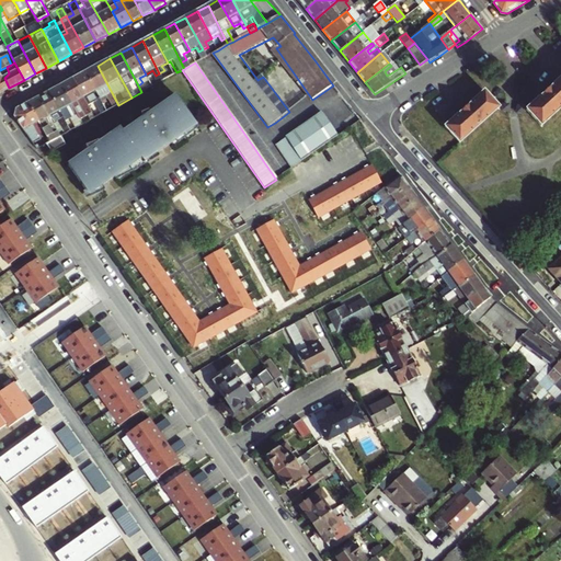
[(118,105),(98,66),(86,71),(106,111),(118,105)]
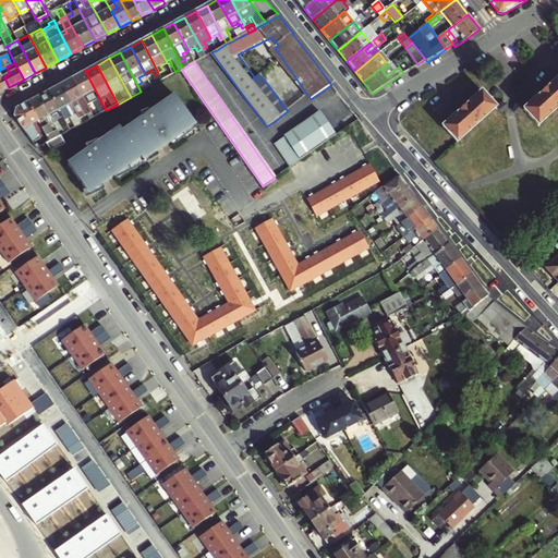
[(9,73),(7,67),(0,70),(0,92),(9,87),(4,77),(9,73)]
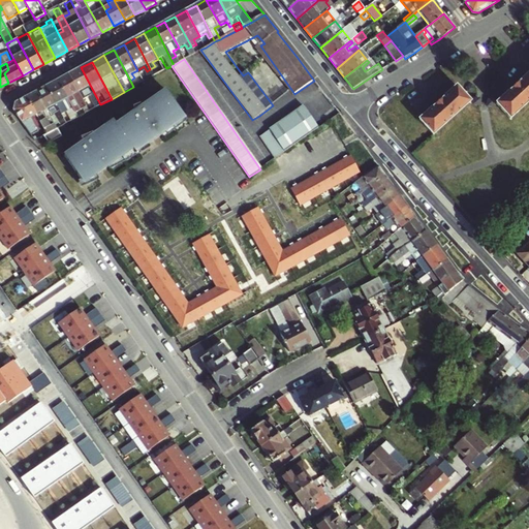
[(144,66),(137,70),(139,74),(147,71),(144,66)]
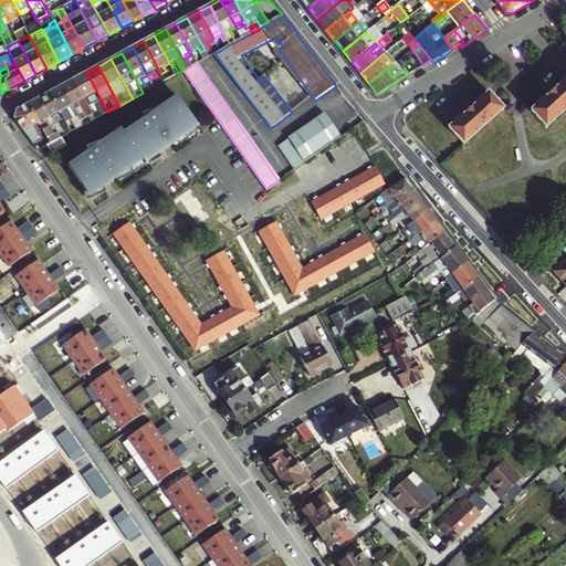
[(86,72),(74,79),(90,106),(96,103),(103,115),(107,112),(86,72)]
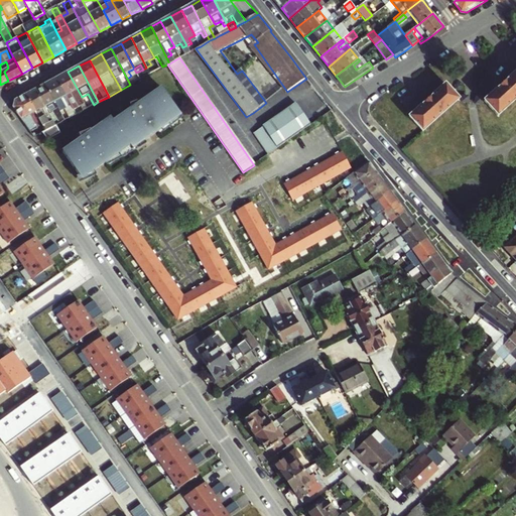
[(68,72),(56,78),(67,96),(72,93),(79,107),(85,103),(82,97),(68,72)]
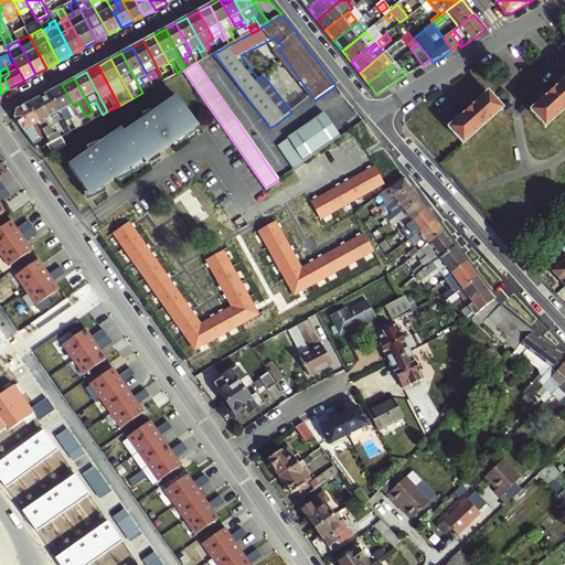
[(564,108),(564,80),(531,110),(546,127),(564,108)]
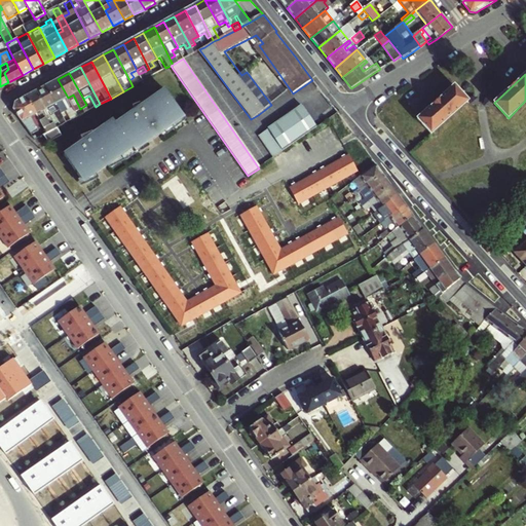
[(68,98),(58,79),(46,86),(55,104),(61,101),(69,115),(75,112),(68,98)]
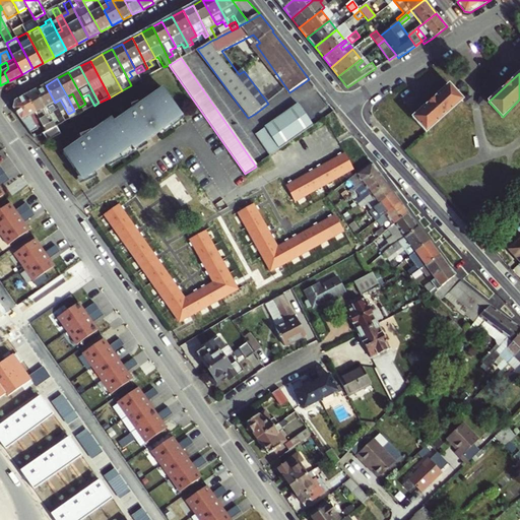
[(62,117),(55,103),(46,85),(36,90),(48,113),(53,110),(58,119),(62,117)]
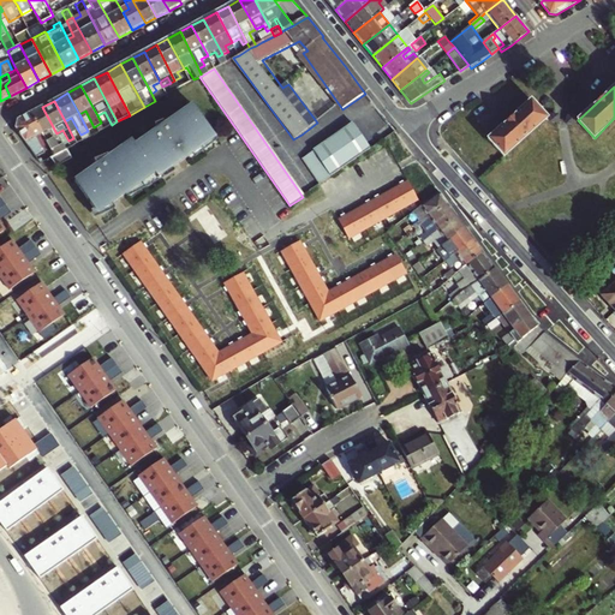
[(531,101),(489,139),(505,156),(547,118),(531,101)]
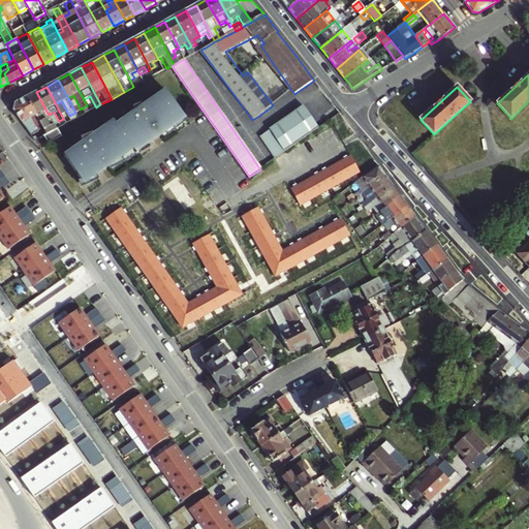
[(63,156),(83,184),(132,149),(135,153),(185,119),(165,91),(154,99),(153,98),(150,100),(132,106),(134,112),(131,113),(116,124),(113,120),(100,128),(97,130),(80,137),(83,143),(80,145),(63,156)]
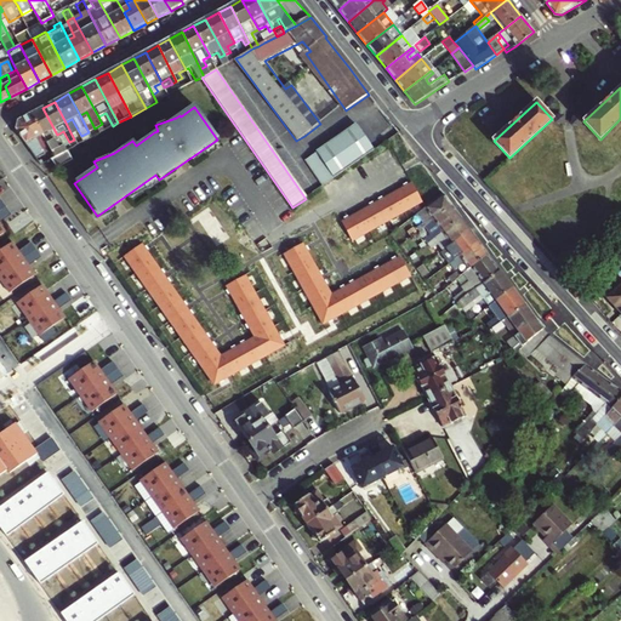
[(57,135),(43,108),(32,114),(55,158),(67,152),(63,146),(60,147),(56,140),(60,138),(57,135)]
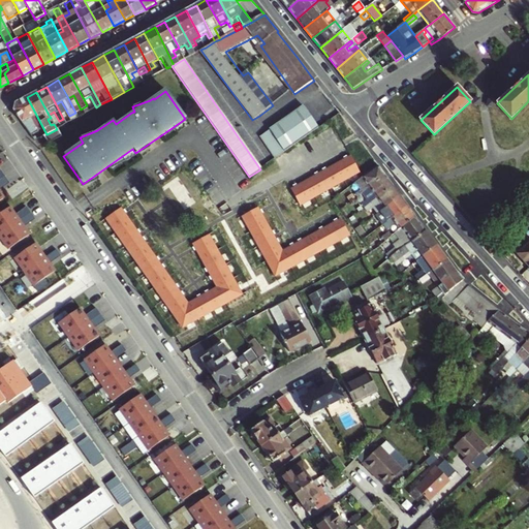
[(75,113),(81,110),(73,95),(68,98),(75,113)]
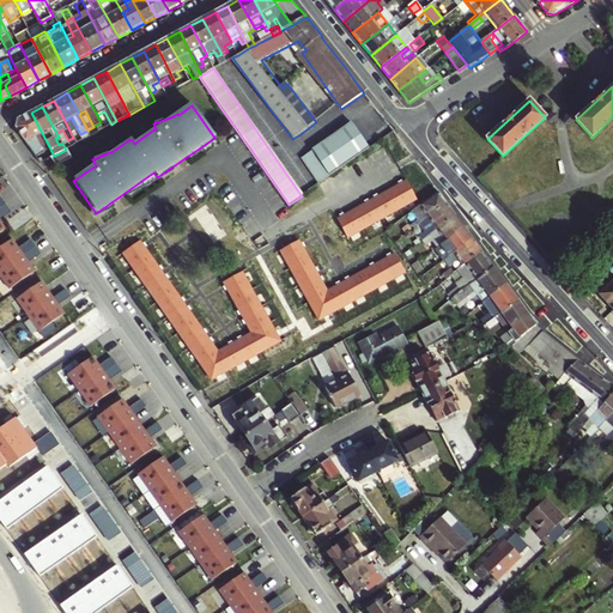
[(54,156),(31,113),(18,120),(16,128),(41,163),(52,157),(54,156)]
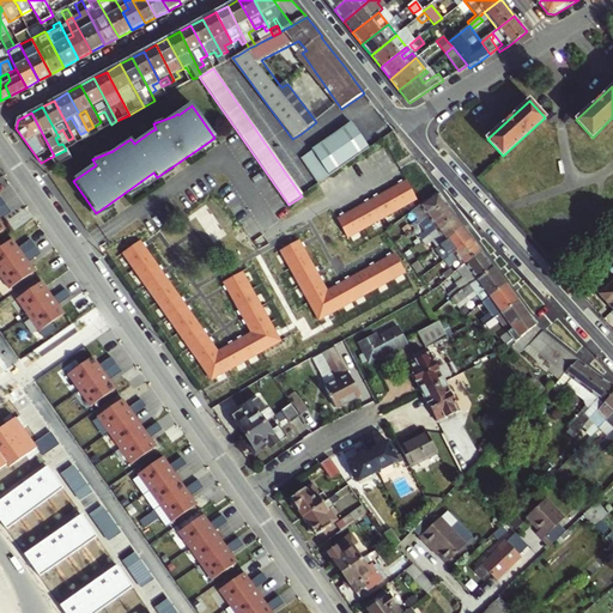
[(571,123),(572,122),(574,121),(574,120),(574,119),(574,117),(574,116),(572,115),(570,114),(569,114),(568,114),(566,115),(565,116),(565,117),(564,119),(565,120),(565,121),(566,122),(568,123),(569,123),(570,123),(571,123)]
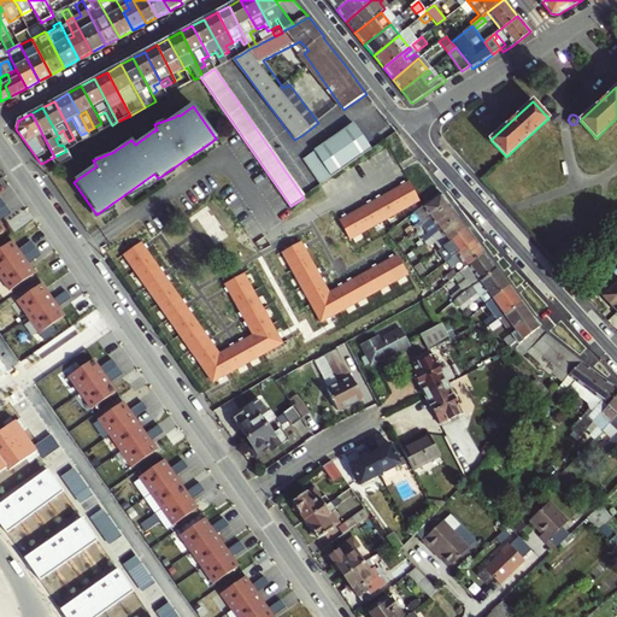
[(354,124),(315,152),(333,177),(372,151),(354,124)]
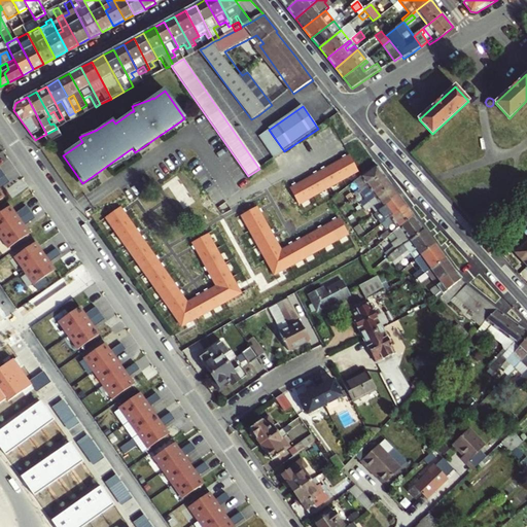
[(69,115),(63,118),(66,124),(77,117),(75,112),(69,115)]
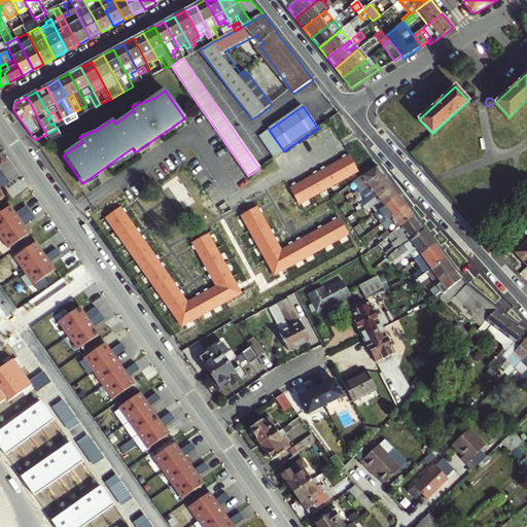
[(63,118),(59,120),(54,124),(57,129),(57,128),(66,124),(63,118)]
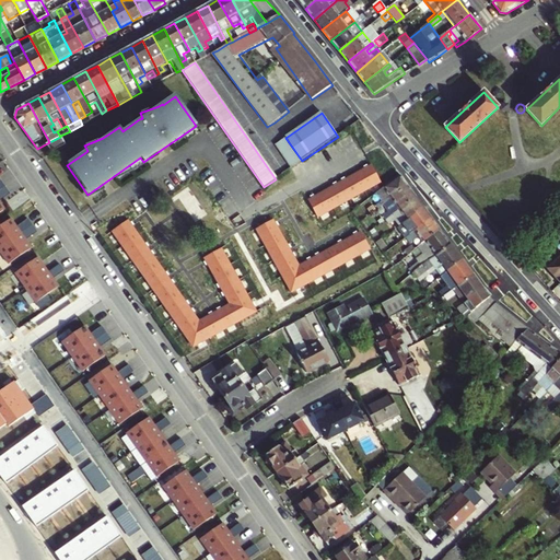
[(47,143),(50,152),(66,144),(60,136),(60,137),(49,142),(47,143)]
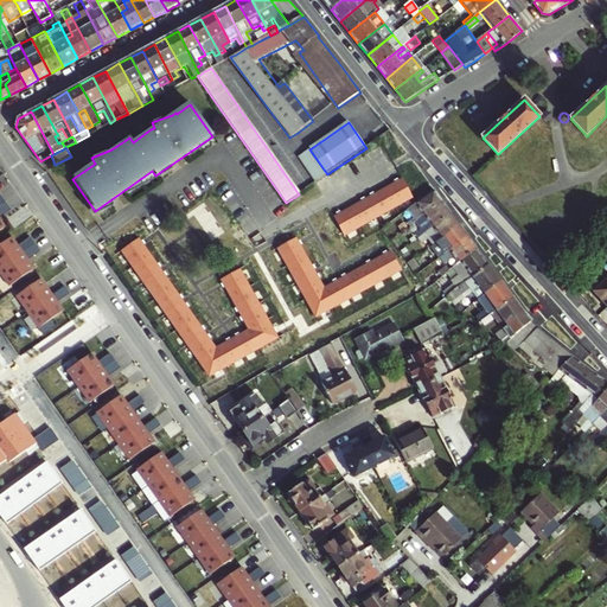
[(327,174),(310,149),(299,157),(317,183),(327,174)]
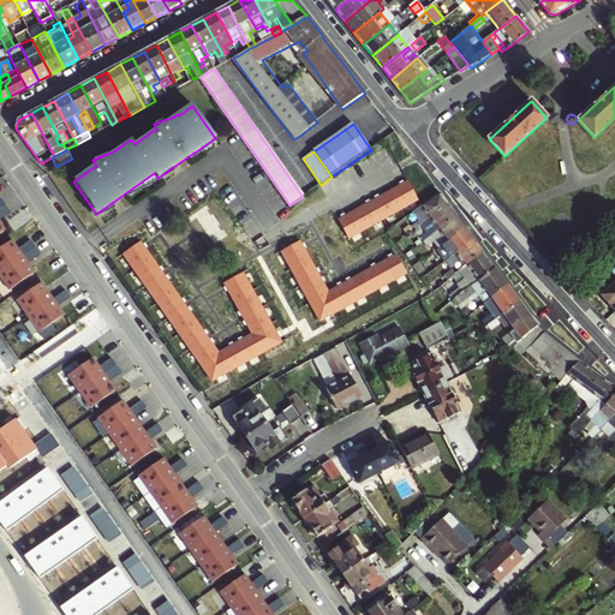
[(408,183),(390,192),(400,210),(418,199),(408,183)]
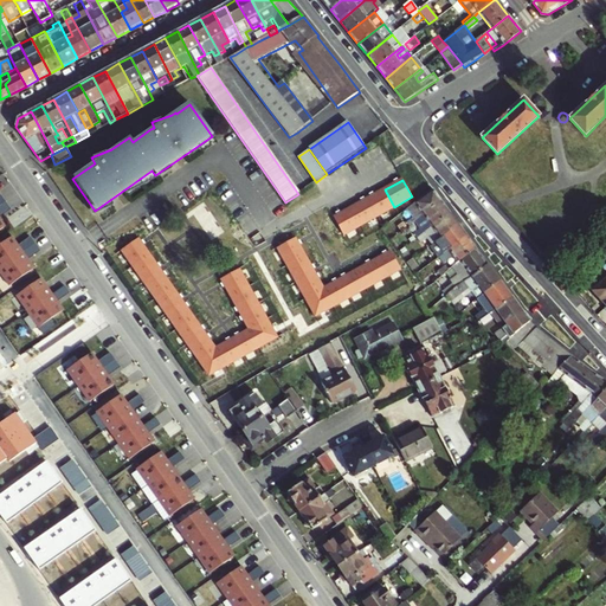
[(385,189),(368,198),(378,216),(394,207),(385,189)]
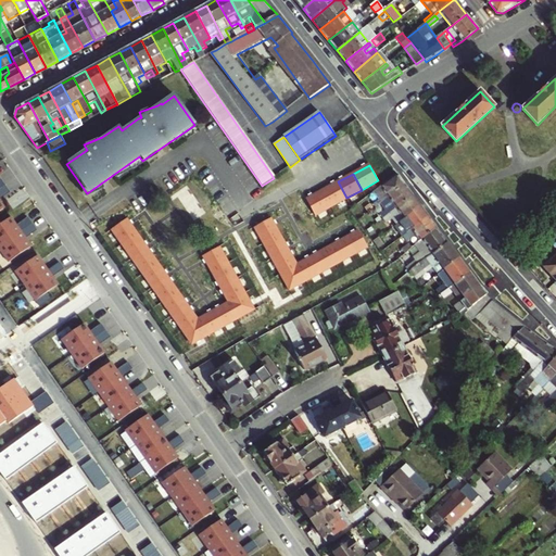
[(377,207),(382,203),(406,186),(397,175),(374,192),(380,201),(376,205),(377,207)]
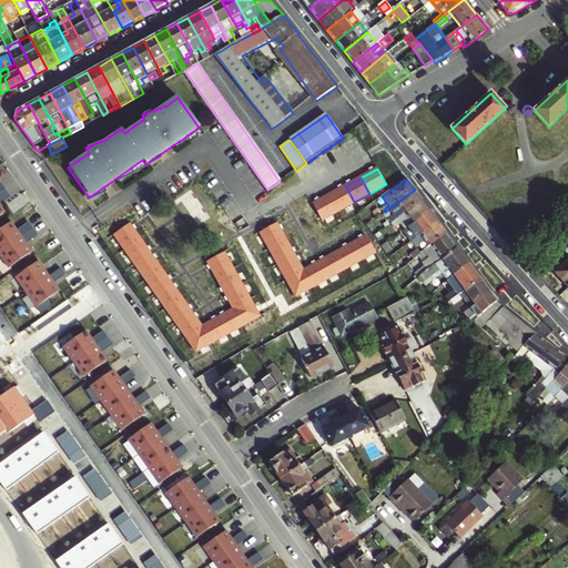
[(0,213),(6,211),(0,203),(0,201),(11,194),(2,182),(0,183),(0,213)]
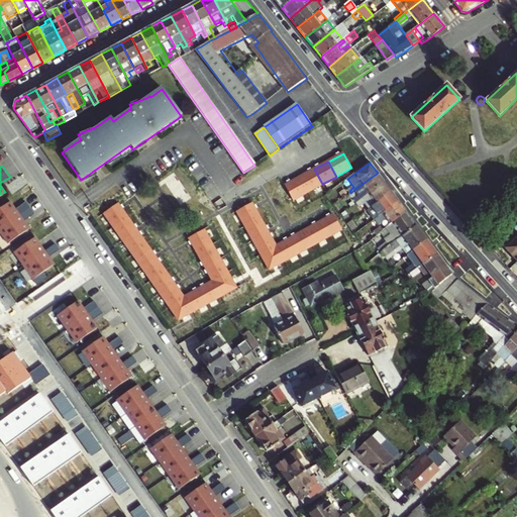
[(308,192),(322,184),(314,169),(300,177),(308,192)]
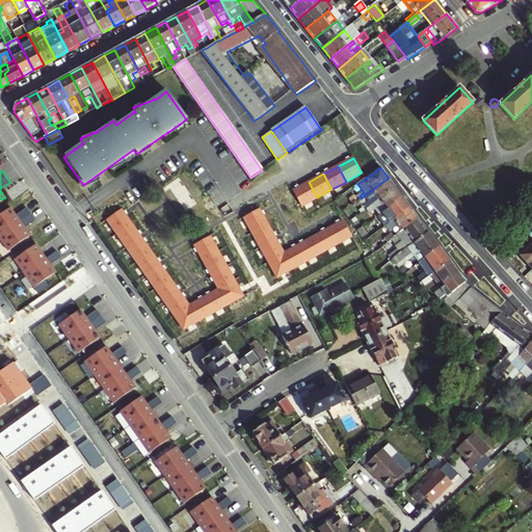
[(373,205),(396,187),(389,178),(366,194),(370,201),(364,205),(367,209),(373,205)]
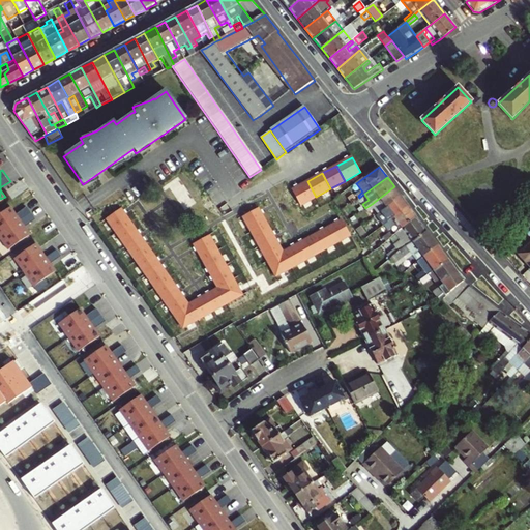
[(301,205),(316,197),(307,181),(292,189),(301,205)]
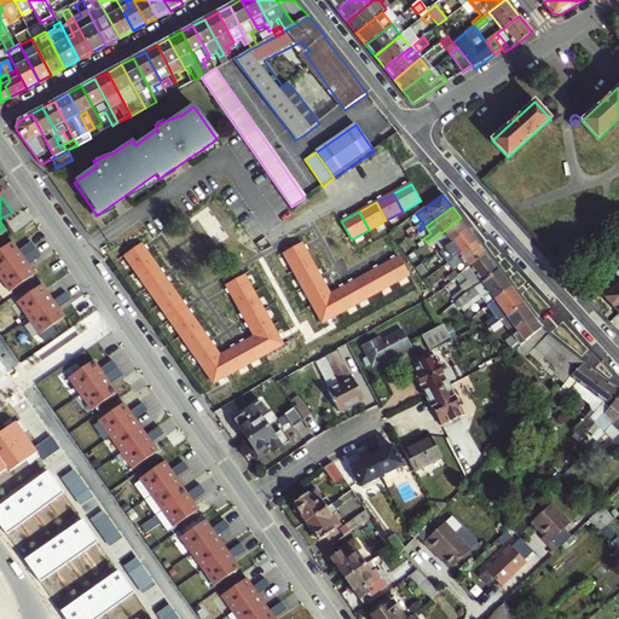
[(441,249),(443,249),(469,229),(461,218),(434,238),(441,249)]
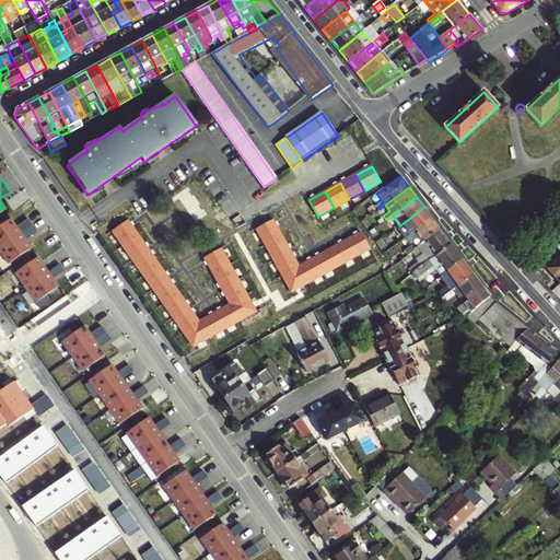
[(424,207),(400,225),(406,233),(399,237),(401,241),(407,237),(432,218),(424,207)]
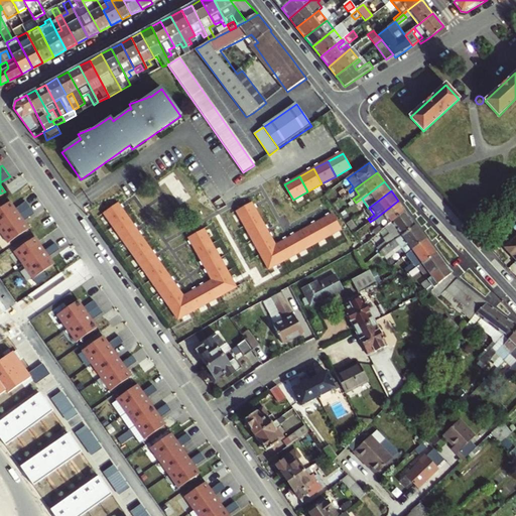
[(0,208),(0,226),(10,241),(29,228),(24,220),(34,213),(27,202),(16,209),(11,201),(0,208)]
